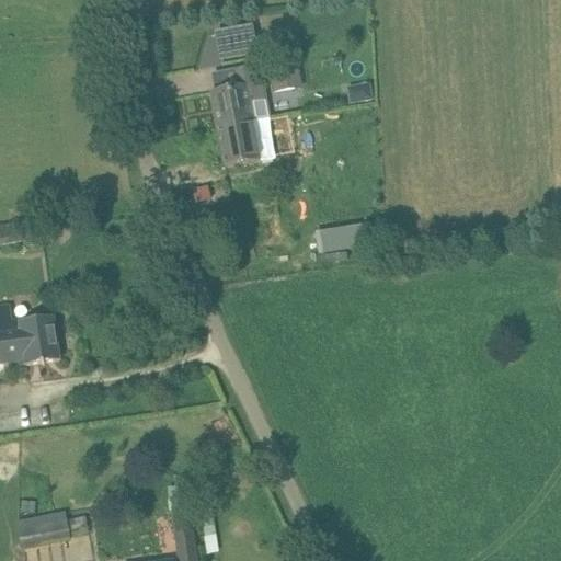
[(297,64),(270,69),(271,75),(274,91),(274,93),(301,88),(297,64)]
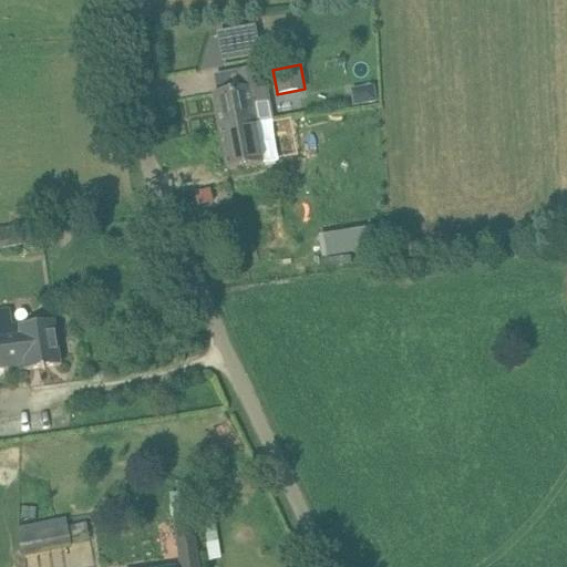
[(220,131),(257,124),(271,122),(267,103),(268,102),(263,68),(238,72),(243,92),(215,96),(220,131)]
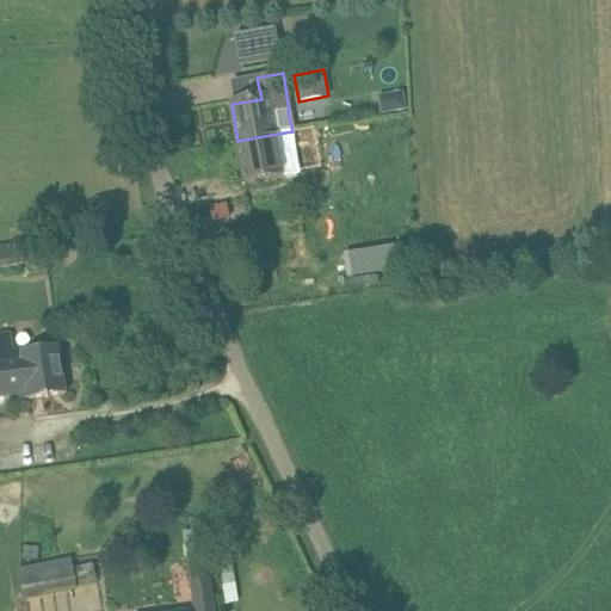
[(403,92),(377,97),(381,113),(406,109),(403,92)]
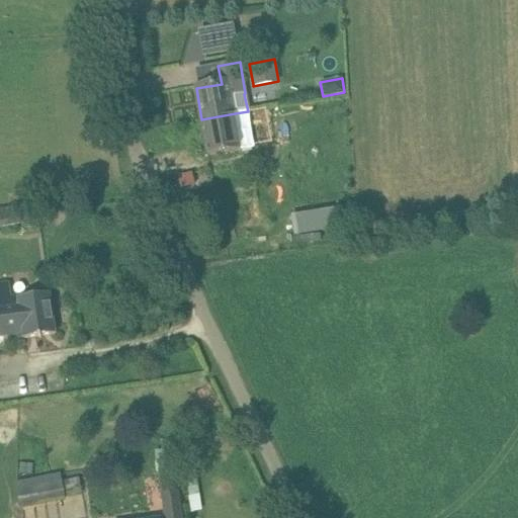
[(235,113),(201,119),(208,155),(255,147),(252,130),(238,133),(235,113)]
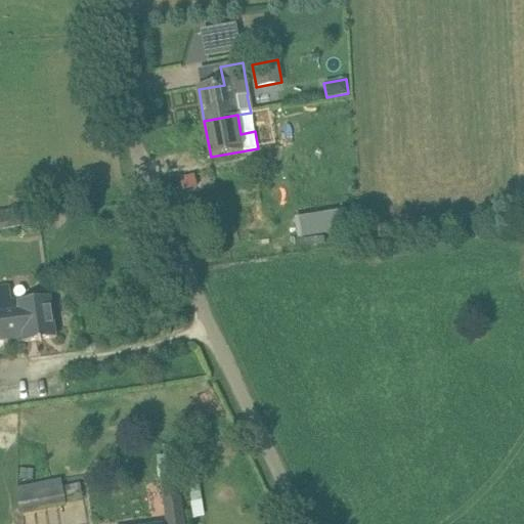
[(194,174),(180,178),(183,190),(198,186),(194,174)]
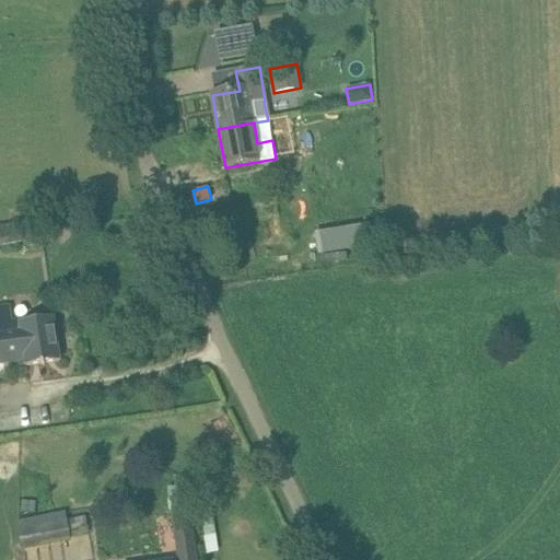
[(18,223),(0,226),(0,245),(21,242),(18,223)]
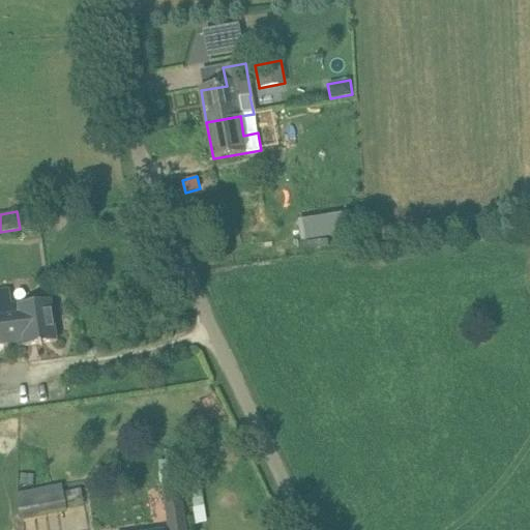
[(299,218),(303,239),(344,232),(341,211),(299,218)]
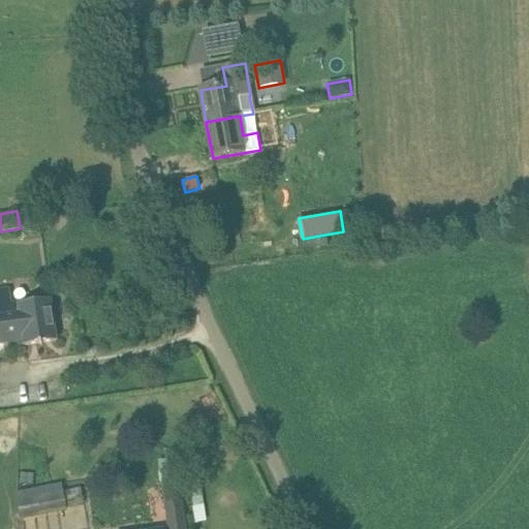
[(9,289),(0,290),(0,344),(24,341),(25,345),(57,340),(51,301),(19,306),(12,307),(9,289)]
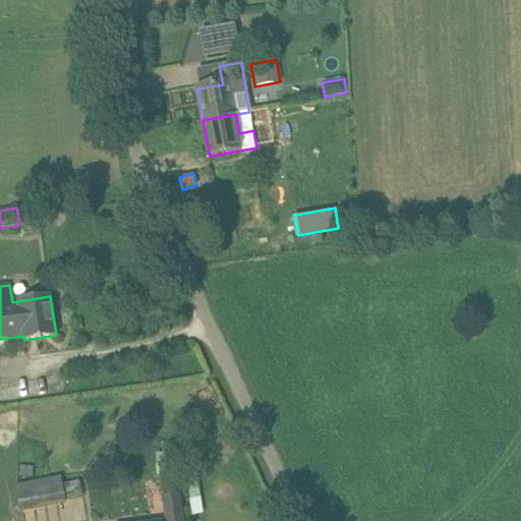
[(60,475),(17,485),(21,508),(81,496),(78,480),(64,484),(60,475)]
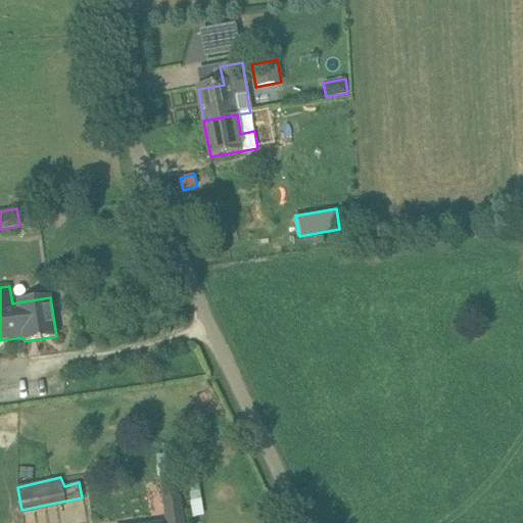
[(162,494),(181,493),(180,478),(161,480),(162,494)]
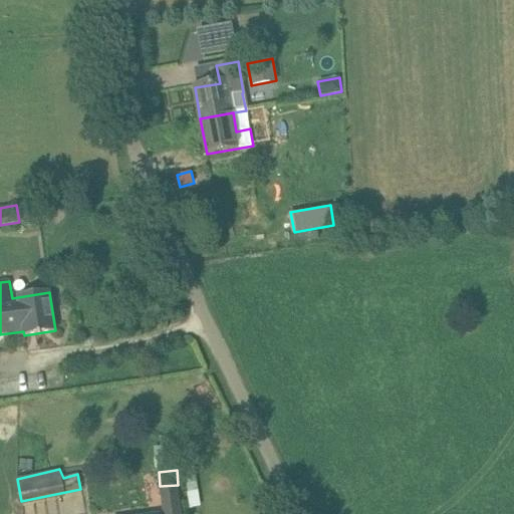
[(162,490),(165,513),(179,513),(176,488),(162,490)]
